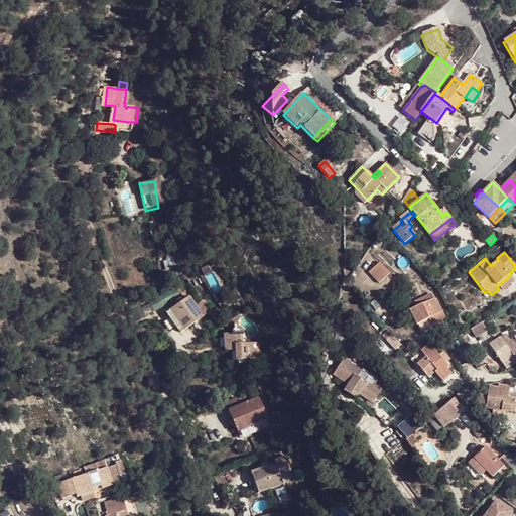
[(378,282),(389,272),(379,261),(368,271),(378,282)]
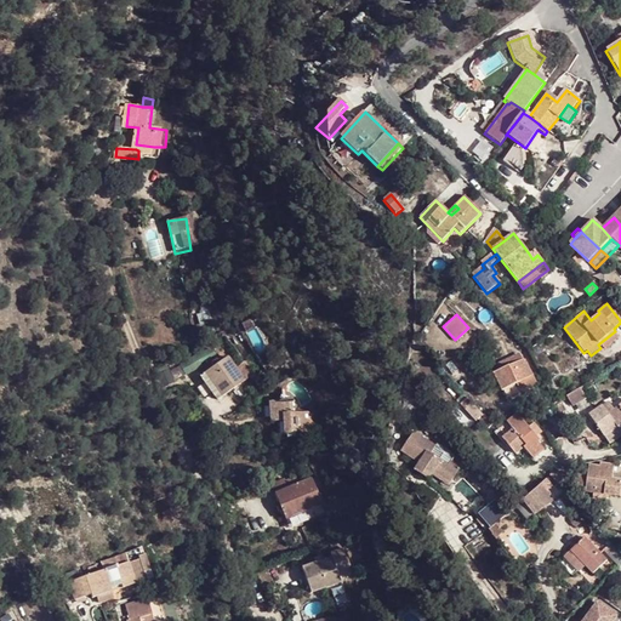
[(246,322),(240,325),(245,334),(254,329),(249,320),(246,322)]
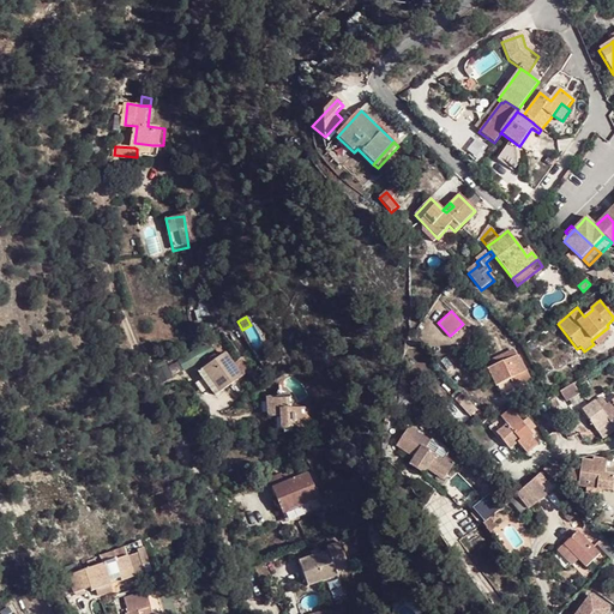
[(467,349),(476,342),(471,335),(468,336),(465,332),(458,336),(467,349)]
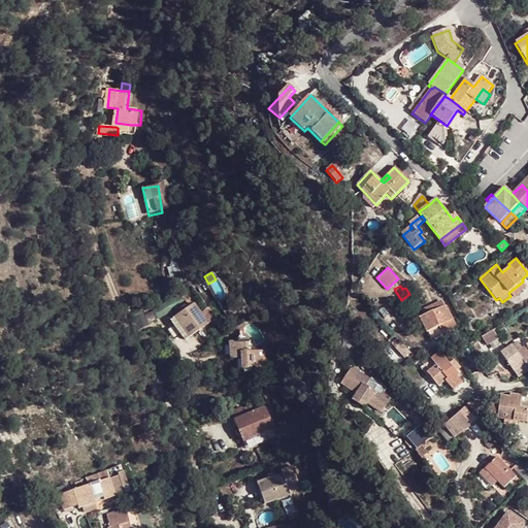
[(208,324),(202,316),(193,303),(173,318),(189,338),(208,324)]
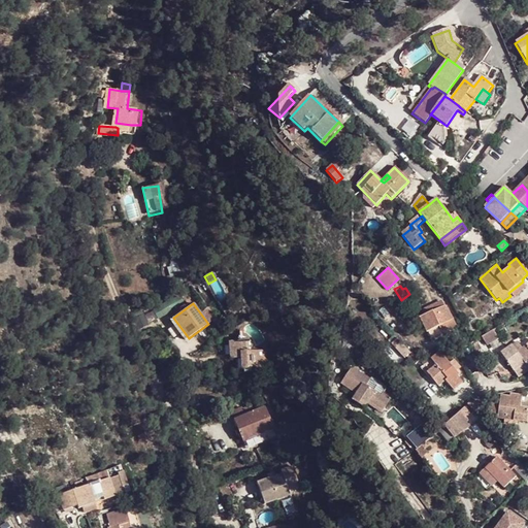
[(439,328),(454,321),(448,308),(432,317),(430,314),(420,319),(427,333),(439,328)]
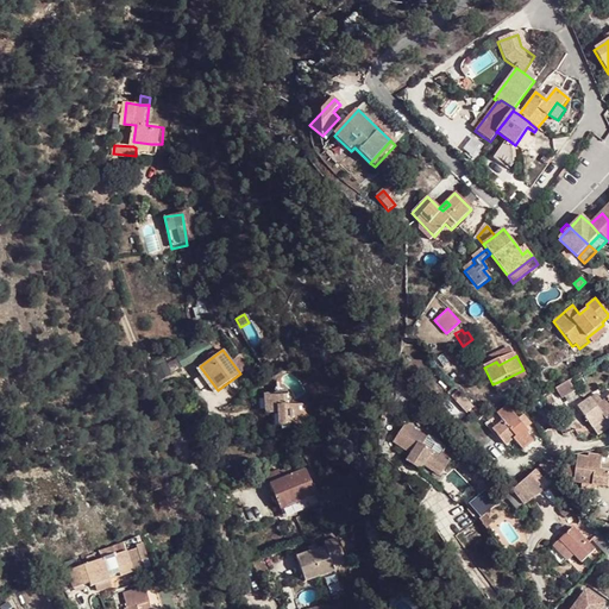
[(233,364),(240,374),(248,369),(240,358),(233,364)]
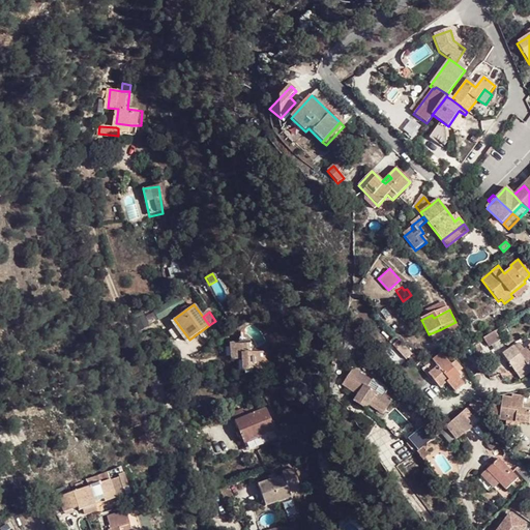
[(444,336),(459,329),(455,322),(441,329),(444,336)]
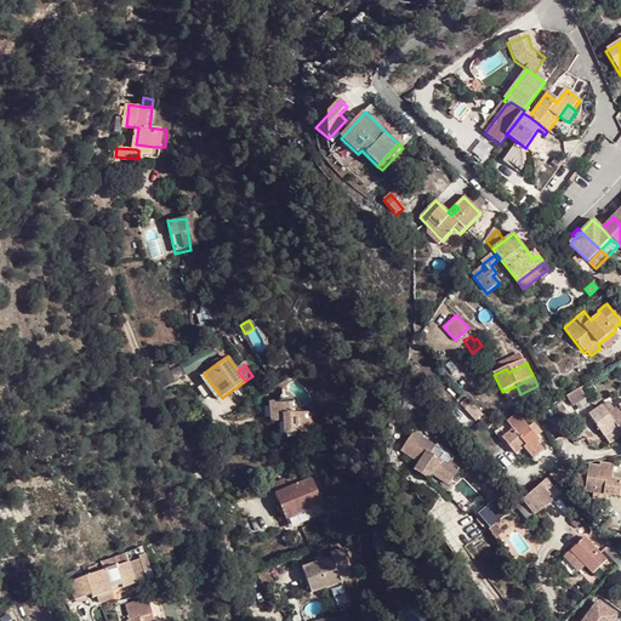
[(565,394),(570,411),(588,405),(582,389),(565,394)]
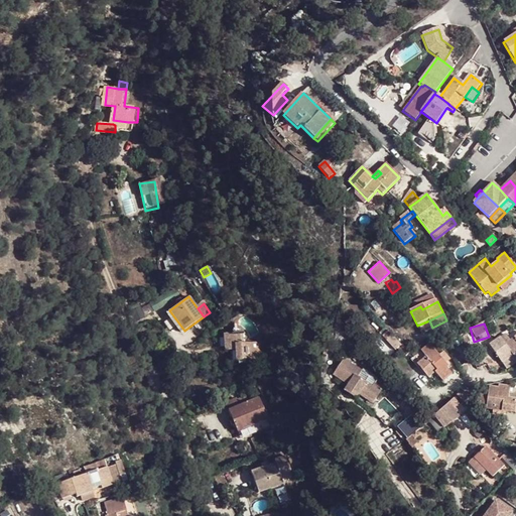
[(235,361),(256,360),(255,342),(242,344),(242,333),(223,334),(224,351),(234,350),(235,361)]
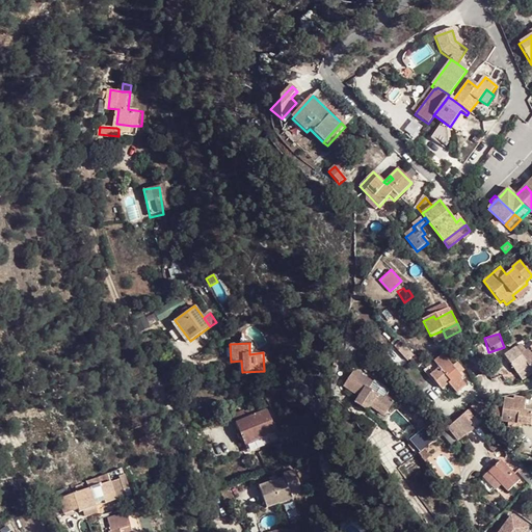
[(529,369),(531,372),(531,347),(529,349),(531,352),(517,362),(525,372),(529,369)]
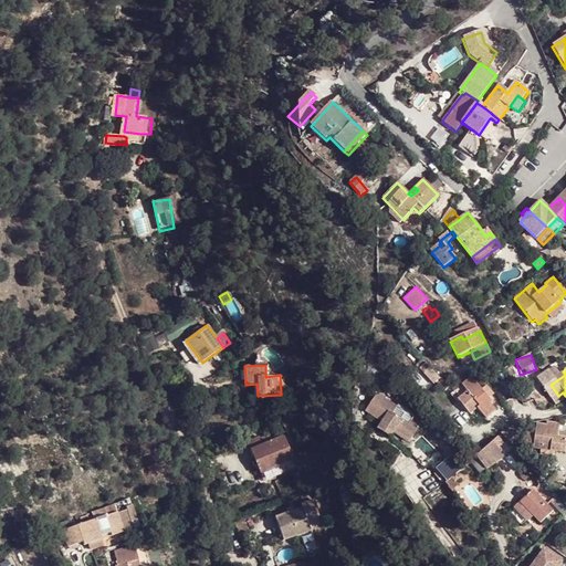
[(552,400),(558,396),(551,385),(565,375),(563,371),(554,378),(549,373),(538,380),(552,400)]
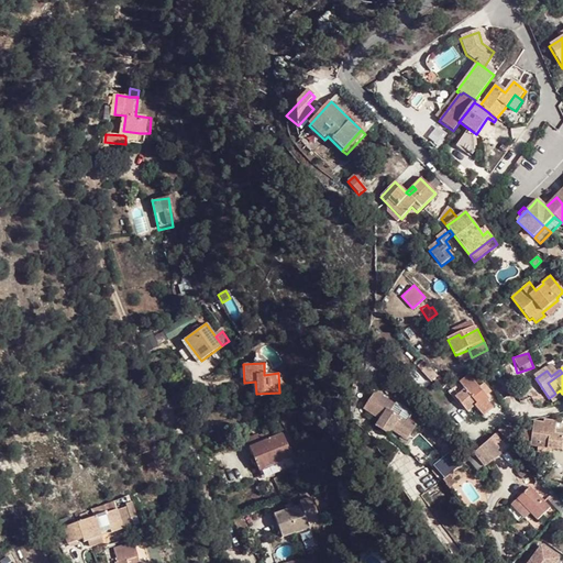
[(483,417),(494,408),(468,376),(460,384),(464,390),(455,398),(467,414),(476,407),(483,417)]
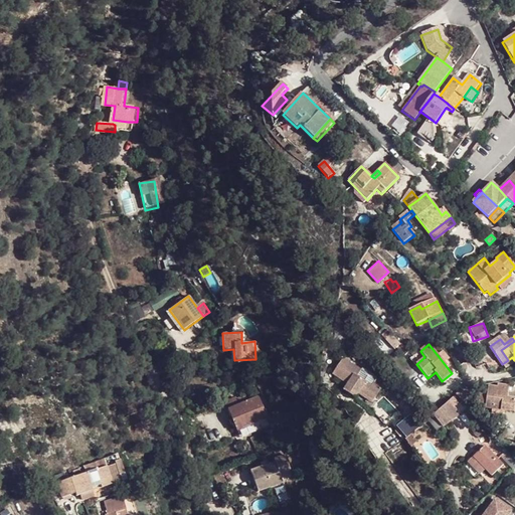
[(358,390),(370,399),(380,385),(371,378),(368,383),(353,373),(357,367),(341,356),(330,372),(345,383),(344,385),(356,393),(358,390)]
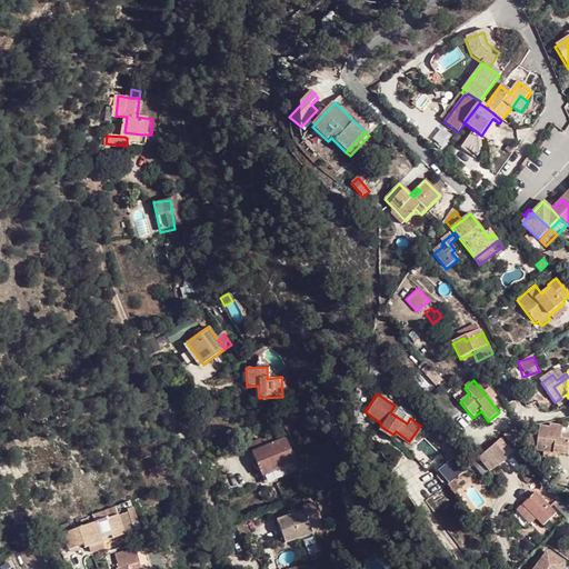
[(561,398),(555,402),(559,409),(568,401),(568,398),(566,395),(561,398)]
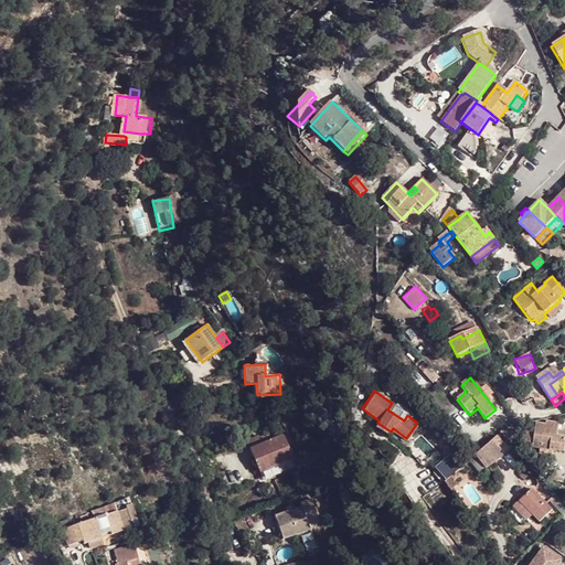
[(515,419),(499,435),(507,441),(522,428),(515,419)]
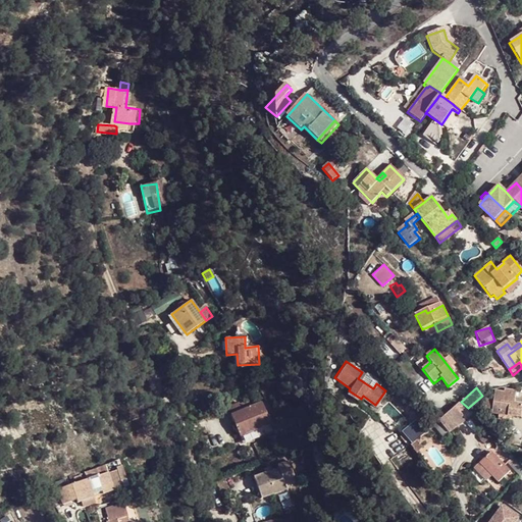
[(486,412),(521,416),(521,406),(521,404),(514,404),(516,394),(505,392),(504,395),(494,394),(493,401),(488,401),(486,412)]
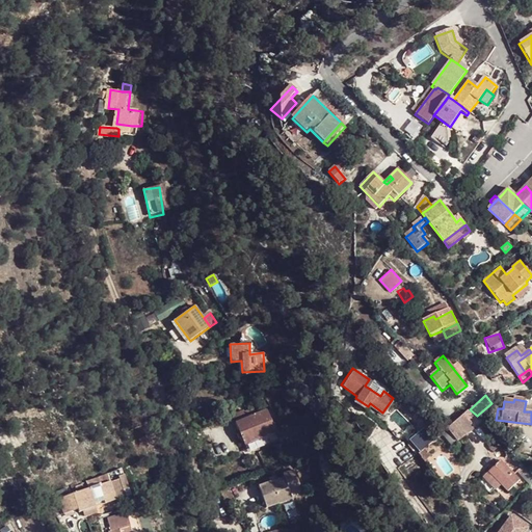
[(370,403),(368,406),(381,416),(382,413),(370,403)]
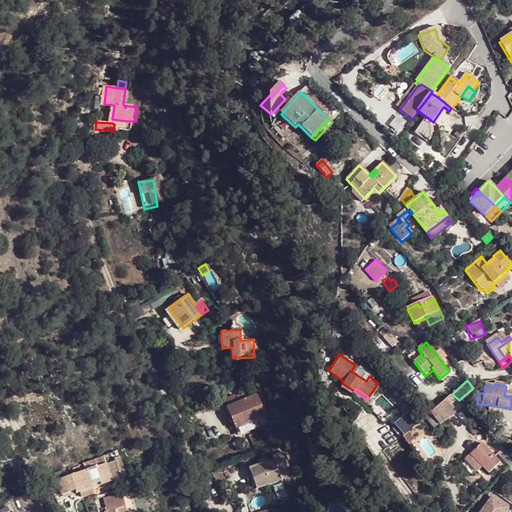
[(234,397),(237,403),(226,408),(237,437),(256,429),(253,422),(265,417),(256,395),(246,399),(244,393),(234,397)]
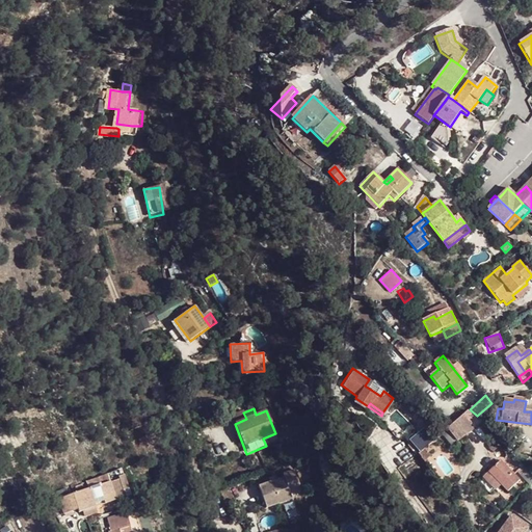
[(232,416),(235,424),(246,419),(243,413),(243,410),(232,416)]
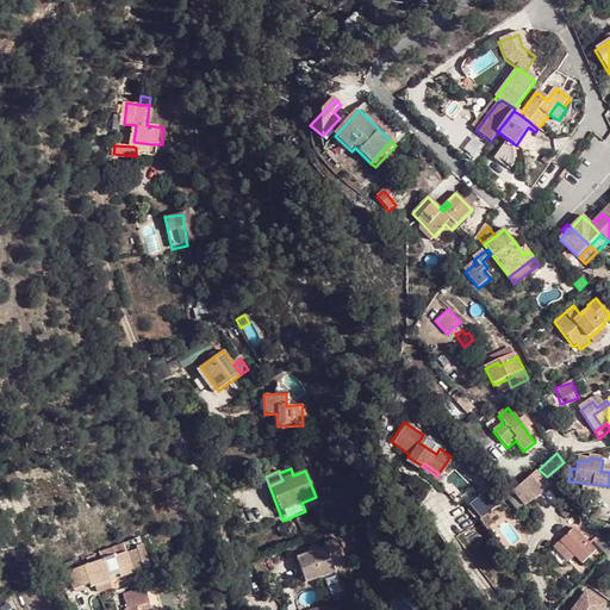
[(514,490),(511,492),(514,493),(524,506),(542,491),(529,477),(514,490)]
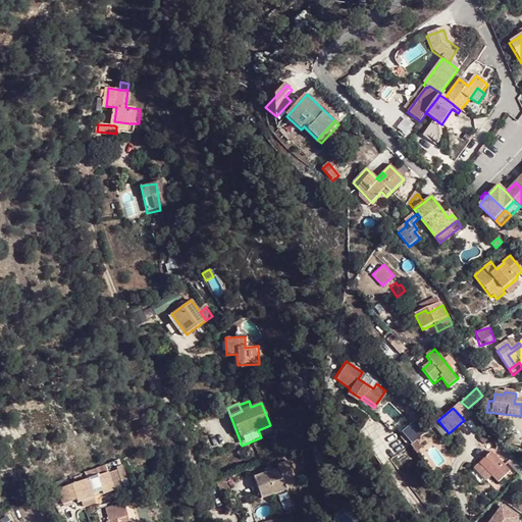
[(442,437),(449,433),(439,422),(433,426),(442,437)]
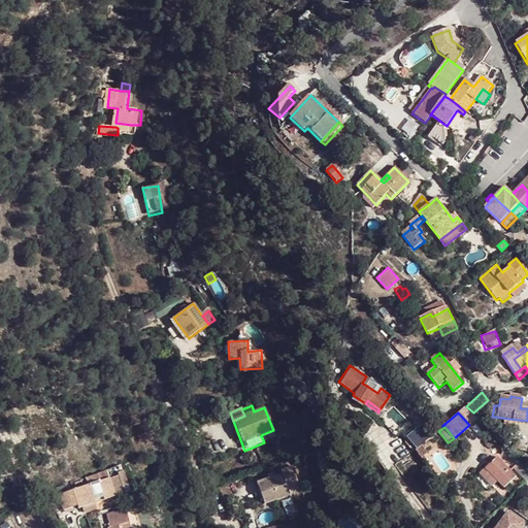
[(273,430),(261,435),(264,442),(276,437),(273,430)]
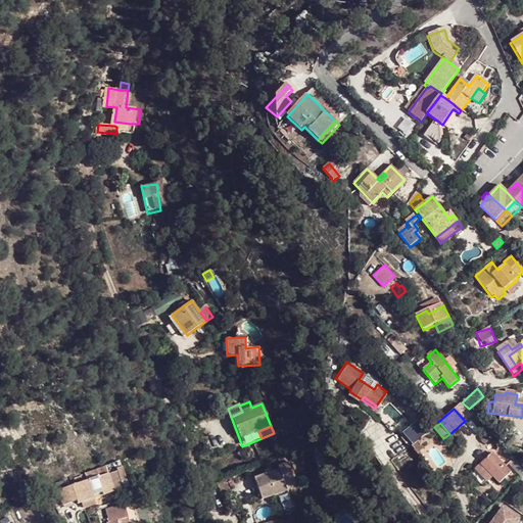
[(480,465),(492,478),(500,484),(511,472),(491,453),(480,465)]
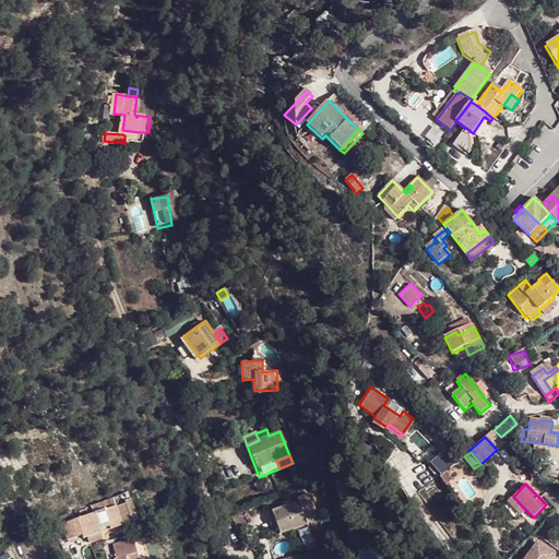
[(298,501),(271,512),(280,534),(306,524),(302,515),(314,510),(308,492),(296,498),(298,501)]
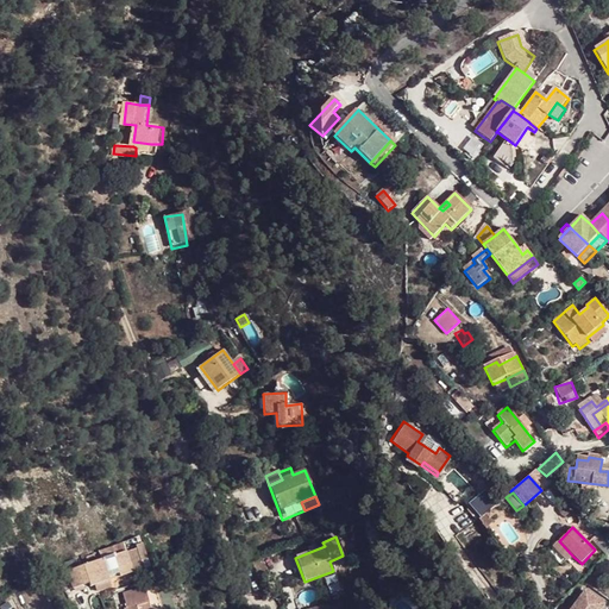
[(124,572),(126,577),(154,569),(144,539),(125,545),(127,551),(95,562),(89,564),(67,570),(76,586),(93,582),(94,586),(114,581),(113,576),(124,572)]
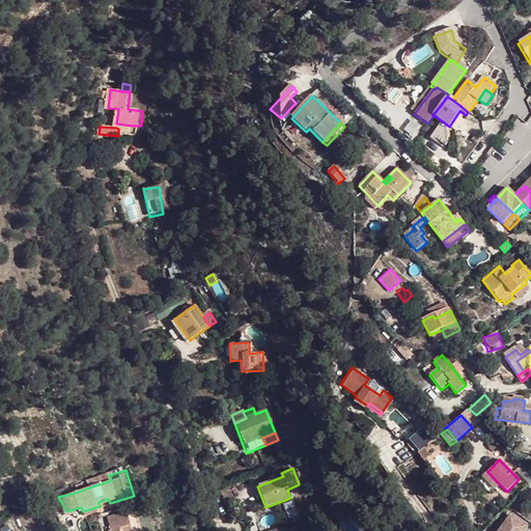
[(529,484),(530,481),(530,475),(525,470),(519,476),(529,484)]
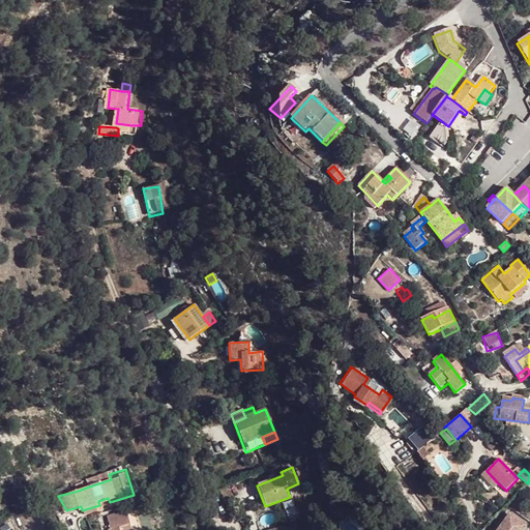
[(499,484),(487,471),(480,477),(493,490),(499,484)]
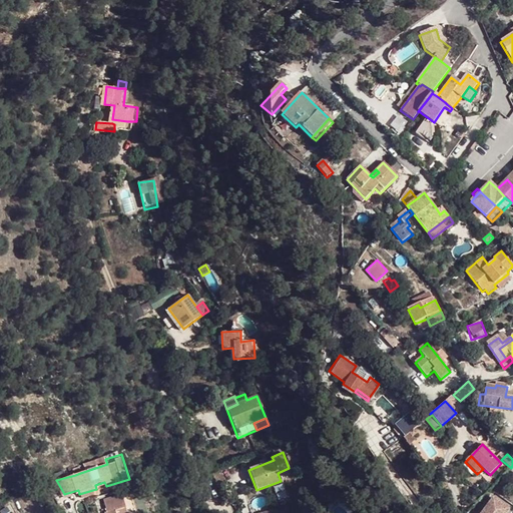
[(125,512),(121,495),(103,500),(106,512),(102,512),(125,512)]
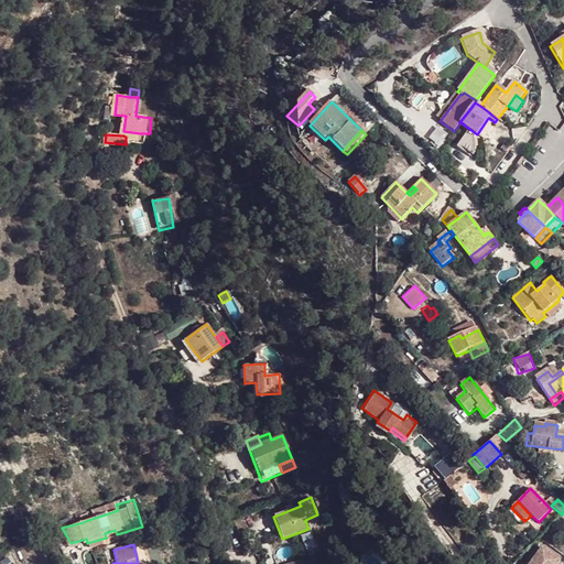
[(549,563),(555,555),(542,546),(529,563),(549,563)]
